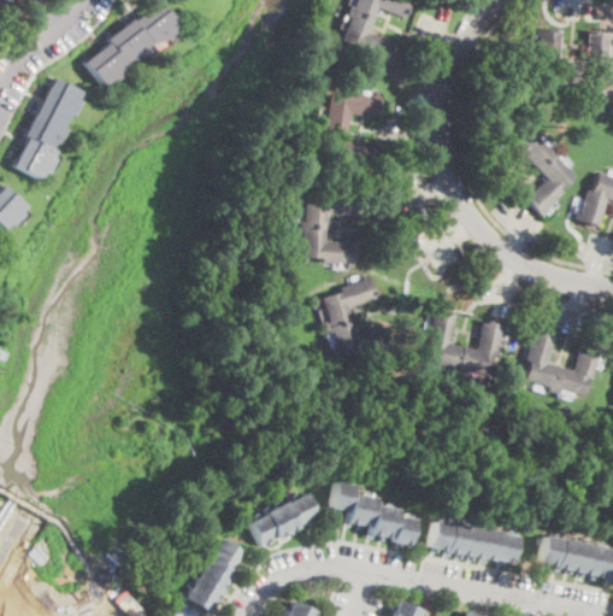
[(358,0),(414,0),(408,18),(379,7),(370,34),(399,44),(389,69),(382,65),(383,62),(360,53),(361,50),(343,42),(343,40),(352,17),(348,16),(352,4),(357,6),(358,0)]
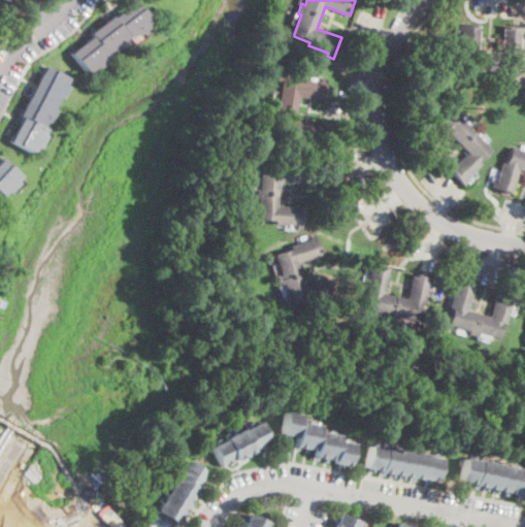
[(137,2),(153,23),(148,27),(150,29),(137,38),(136,35),(131,39),(129,38),(124,41),(126,44),(115,53),(113,51),(109,54),(110,57),(104,61),(106,64),(95,72),(93,70),(88,74),(72,54),(95,38),(92,34),(94,33),(115,18),(116,19),(137,2)]
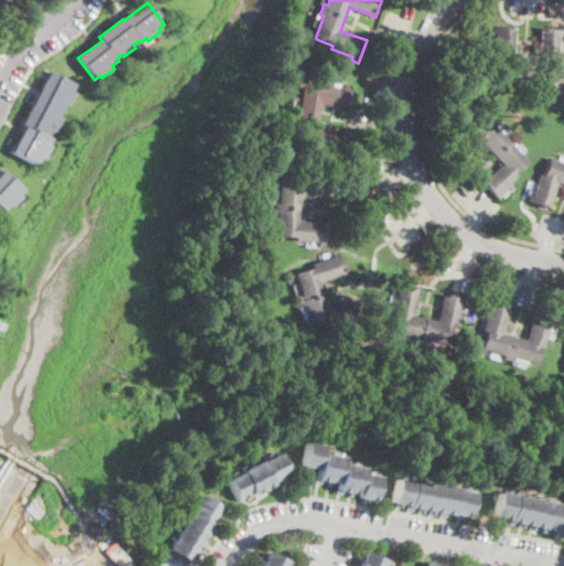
[(519,29),(519,37),(519,55),(542,55),(542,30),(562,30),(562,58),(557,58),(557,78),(533,78),(533,81),(524,81),(524,78),(500,78),(500,58),(499,58),(499,34),(496,34),(496,29),(519,29)]
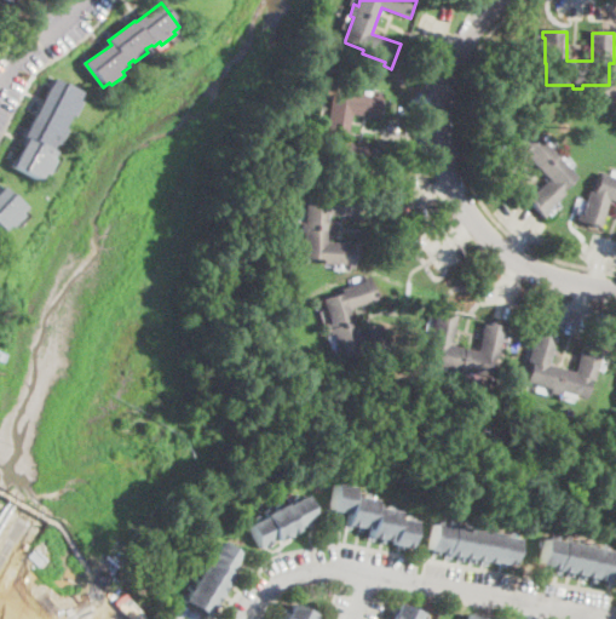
[(88,102),(81,116),(78,115),(73,125),(76,126),(67,145),(63,143),(59,149),(64,152),(61,159),(63,160),(55,176),(51,173),(45,184),(13,166),(29,138),(26,137),(56,79),(84,95),(81,97),(88,102)]
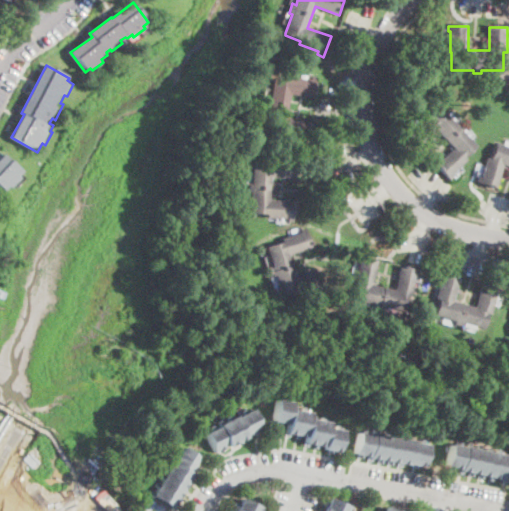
[(319,75),(316,98),(292,95),(289,118),(313,121),(311,141),(304,141),(304,138),(283,135),(284,131),(267,129),(270,107),(267,107),(268,98),(272,98),(274,77),(290,79),(291,76),(313,79),(314,74),(319,75)]
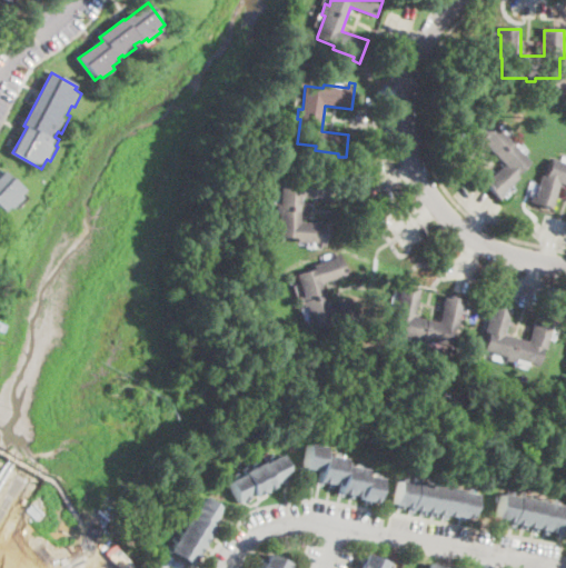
[(502,129),(510,138),(513,136),(519,143),(517,146),(533,162),(519,176),(522,179),(504,195),(507,197),(502,201),(486,185),(506,166),(489,147),(469,166),(456,151),(478,131),(480,133),(495,121),(502,129)]
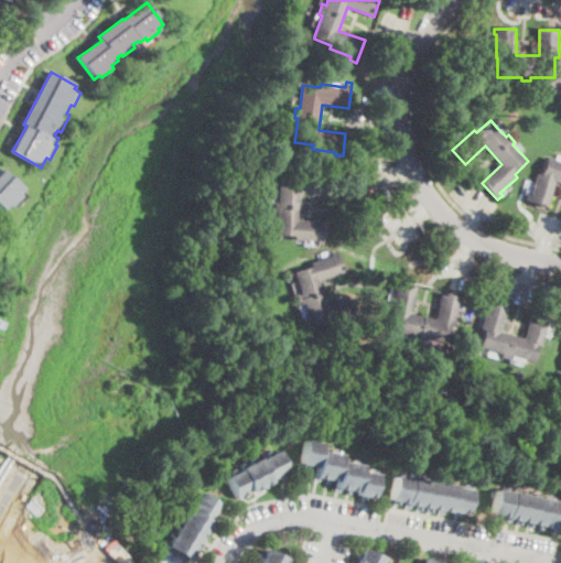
[(560,184),(559,183),(548,209),(527,201),(529,194),(531,195),(540,174),(542,175),(549,157),(560,161),(560,184)]
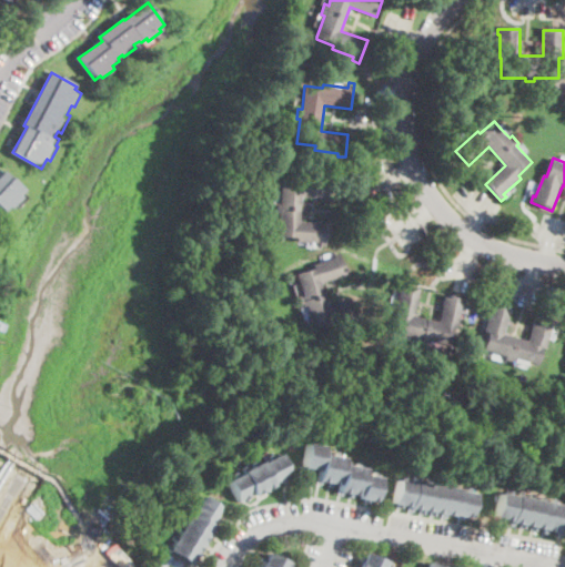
[(22,192),(13,201),(3,212),(0,209),(0,175),(3,172),(23,191),(22,192)]
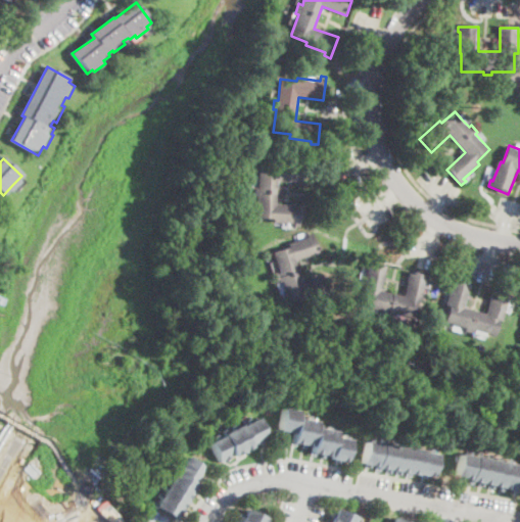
[(305,161),(304,183),(279,182),(279,188),(278,205),(303,206),(301,228),(295,228),(295,224),(274,223),(274,220),(257,219),(261,167),(278,168),(278,163),(298,164),(298,161),(305,161)]
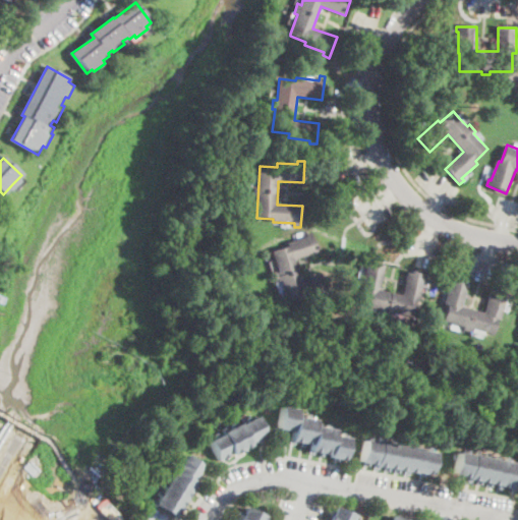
[(296,267),(297,271),(298,271),(302,283),(328,275),(333,291),(305,299),(304,297),(288,301),(282,281),(279,282),(278,277),(277,277),(276,273),(279,273),(273,251),(289,246),(288,243),(309,237),(308,234),(314,232),(320,253),(294,261),(296,267)]
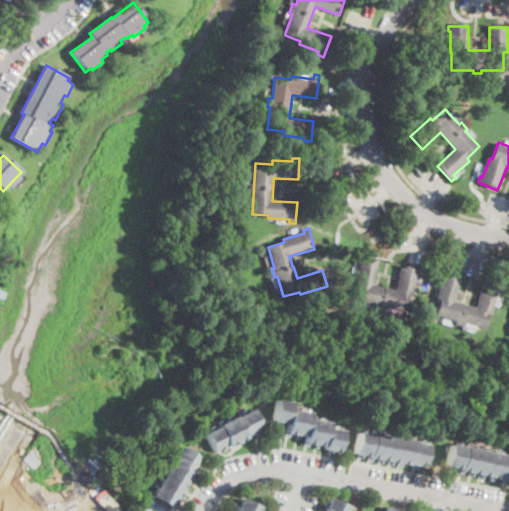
[(391,289),(397,291),(402,267),(422,271),(421,276),(418,275),(414,298),(409,297),(406,311),(387,307),(386,310),(381,309),(377,309),(377,305),(358,301),(362,285),(358,284),(362,263),(359,262),(360,257),(379,261),(374,286),(391,289)]
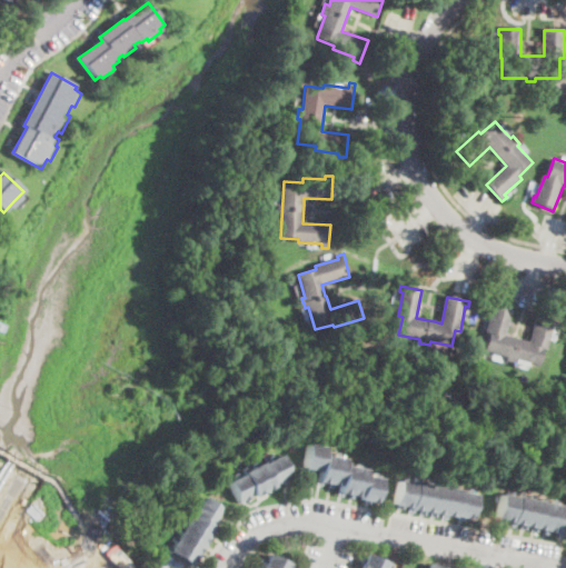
[(524,341),(532,342),(538,317),(560,322),(559,329),(555,328),(548,350),(545,349),(540,367),(517,360),(517,364),(506,361),(507,358),(486,351),(490,334),(487,332),(493,310),(490,309),(492,305),(513,310),(506,337),(524,341)]
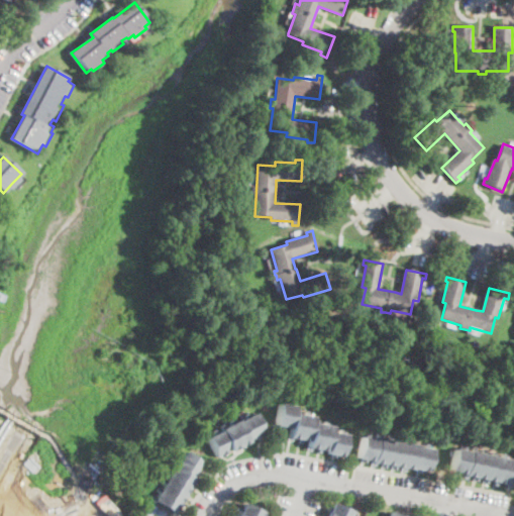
[(288,401),(288,405),(295,406),(294,410),(297,410),(296,414),(301,414),(301,412),(306,413),(306,415),(314,417),(314,420),(317,420),(317,423),(321,424),(321,421),(327,422),(327,426),(333,427),(332,432),(337,433),(337,431),(341,431),(340,434),(347,435),(343,458),(337,457),(332,457),(332,455),(329,455),(330,452),(321,450),(321,453),(318,452),(318,449),(310,448),(310,450),(307,450),(308,445),(298,443),(299,441),(293,440),(293,441),(288,441),(290,428),(285,427),(285,430),(282,429),(282,427),(276,426),(279,404),(282,404),(283,400),(288,401)]
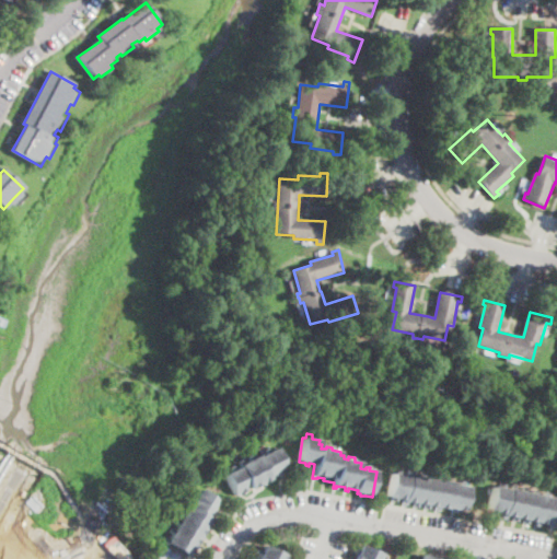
[(277,447),(287,467),(286,467),(287,472),(266,482),(267,485),(262,488),(260,486),(252,490),(252,491),(242,497),(241,496),(236,498),(224,474),(228,473),(225,468),(238,464),(236,462),(246,457),(247,458),(248,457),(254,454),(256,457),(260,455),(260,456),(265,454),(263,450),(265,447),(267,453),(277,447)]
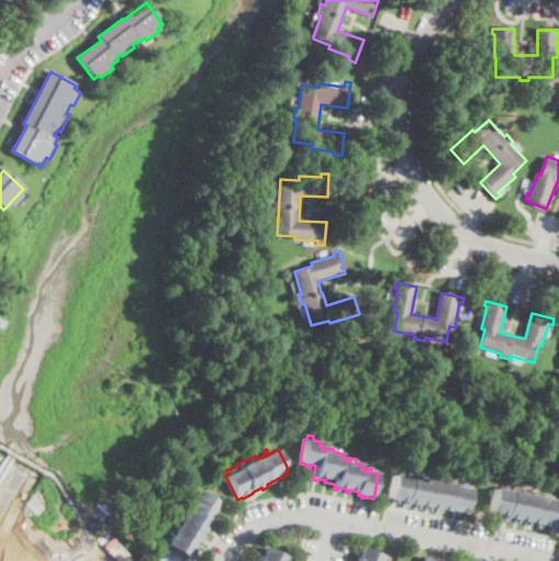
[(404,472),(403,477),(409,478),(410,472),(414,472),(413,477),(418,478),(420,473),(424,474),(423,479),(429,480),(429,475),(436,478),(435,481),(442,482),(443,479),(446,480),(446,482),(455,484),(454,485),(459,486),(460,483),(465,484),(464,489),(469,490),(465,513),(459,512),(459,515),(454,514),(455,512),(450,511),(450,512),(442,511),(442,513),(437,512),(437,509),(431,507),(429,511),(426,509),(426,507),(420,506),(420,508),(413,507),(413,505),(405,504),(405,506),(403,505),(403,503),(401,502),(401,505),(394,504),(394,501),(389,500),(394,474),(400,475),(401,471),(404,472)]
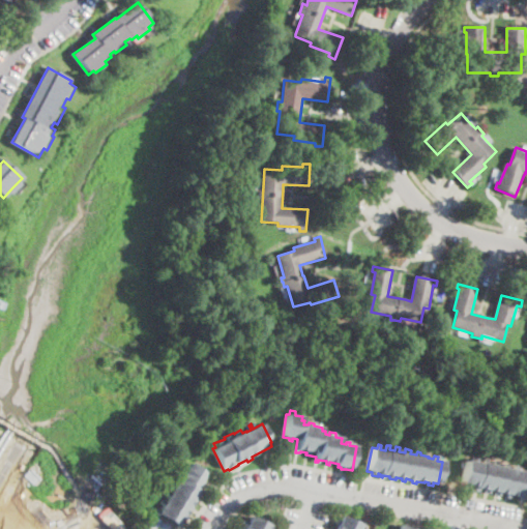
[(485,459),(484,464),(492,466),(493,462),(496,463),(495,466),(500,468),(501,463),(506,464),(505,468),(510,470),(511,465),(517,466),(516,470),(524,472),(524,473),(526,473),(526,501),(522,500),(523,497),(519,496),(519,497),(513,496),(511,498),(507,497),(507,495),(502,494),(502,497),(497,496),(497,493),(492,492),(491,495),(487,494),(488,491),(480,490),(480,492),(476,491),(476,488),(471,486),(470,490),(465,489),(466,485),(461,483),(466,461),(471,462),(471,459),(476,460),(475,463),(478,463),(479,458),(485,459)]
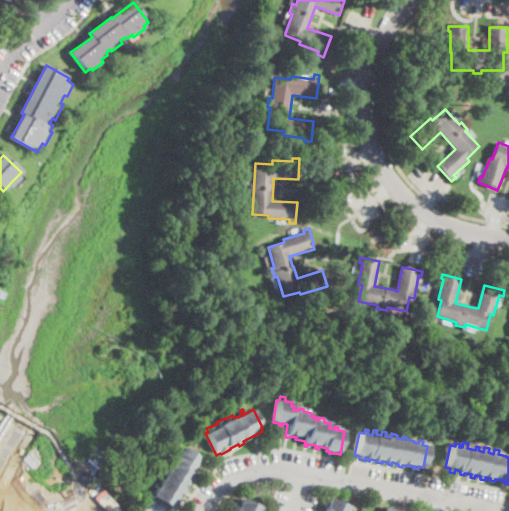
[(183,447),(201,458),(197,464),(199,465),(193,474),(195,475),(172,510),(146,510),(148,506),(145,504),(147,501),(149,503),(152,498),(149,496),(151,492),(154,494),(158,489),(154,487),(156,483),(159,485),(163,480),(159,477),(161,475),(164,477),(167,472),(164,470),(166,466),(169,468),(173,462),(174,462),(178,456),(176,455),(177,453),(179,454),(183,447)]
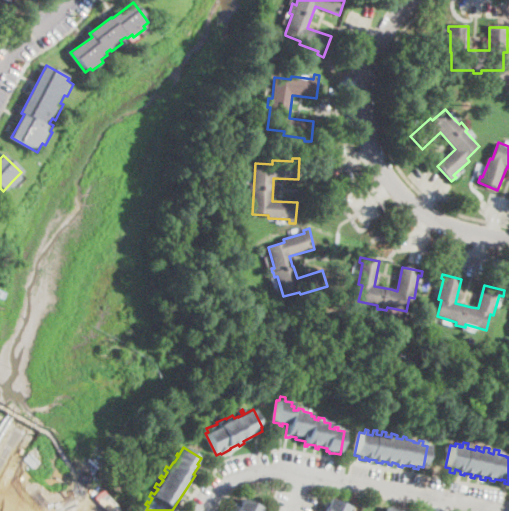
[(262,507),(260,510),(236,510),(241,498),(262,507)]
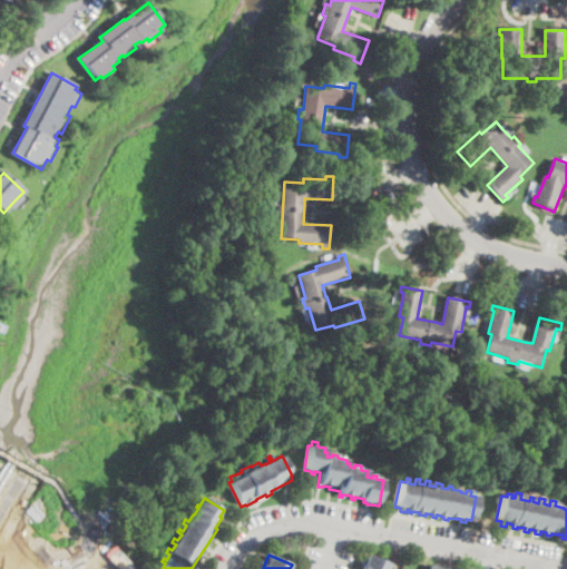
[(362,568),(369,555),(391,563),(389,568),(362,568)]
